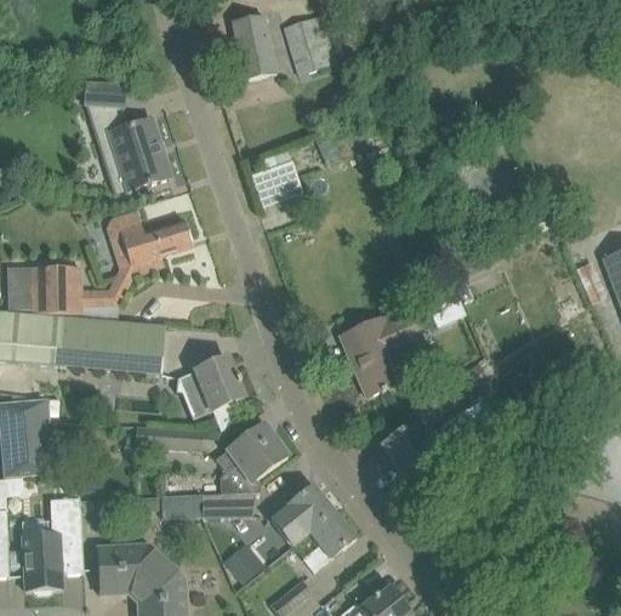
[(241,67),(244,79),(277,73),(265,16),(232,22),(240,63),(239,64),(239,68),(241,67)]
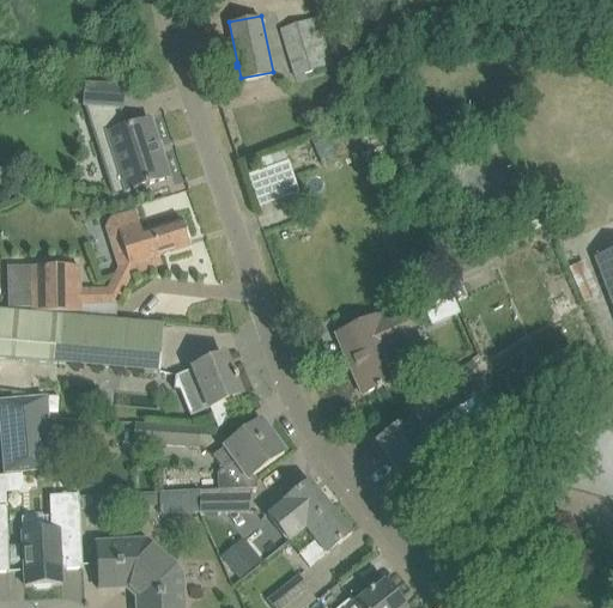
[(280,26),(295,73),(332,62),(317,16),(280,26)]
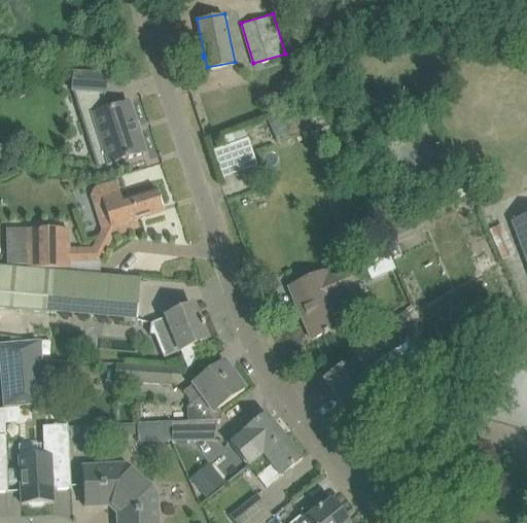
[(294,38),(286,40),(288,49),(296,46),(294,38)]
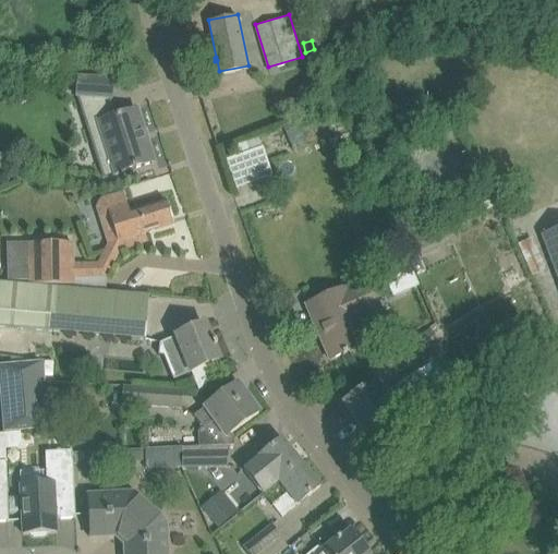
[(76,93),(109,95),(111,95),(113,77),(77,74),(76,93)]
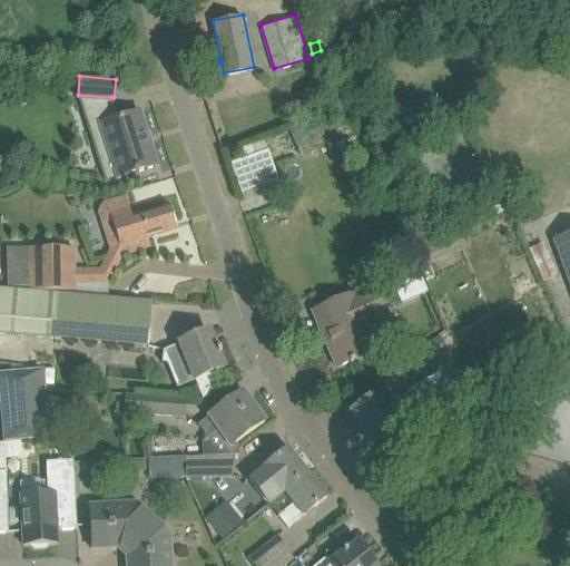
[(139,109),(117,116),(100,122),(117,176),(157,163),(139,109)]
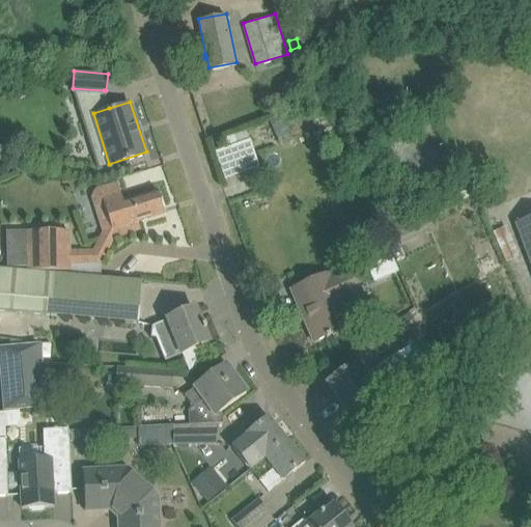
[(249,134),(213,141),(219,172),(255,166),(249,134)]
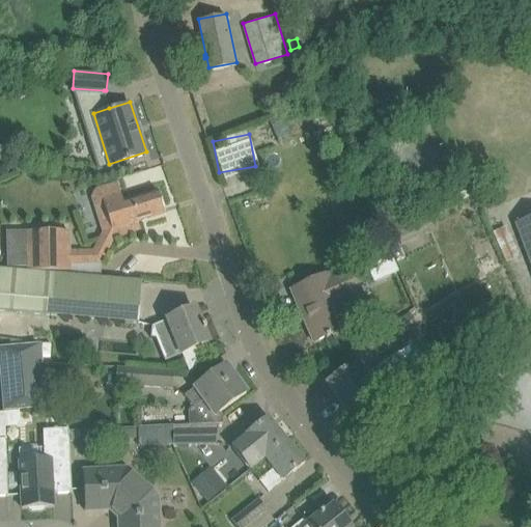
[(0,158),(5,160),(8,144),(0,142),(0,158)]
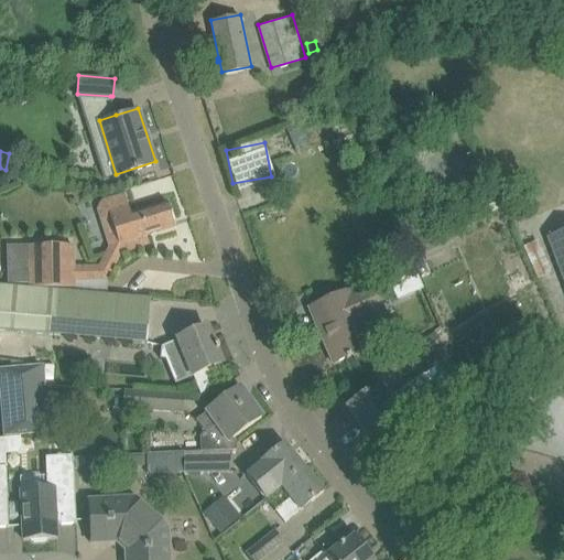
[(97,206),(108,243),(109,244),(120,251),(131,248),(128,238),(175,224),(167,200),(130,212),(123,191),(101,197),(97,206)]
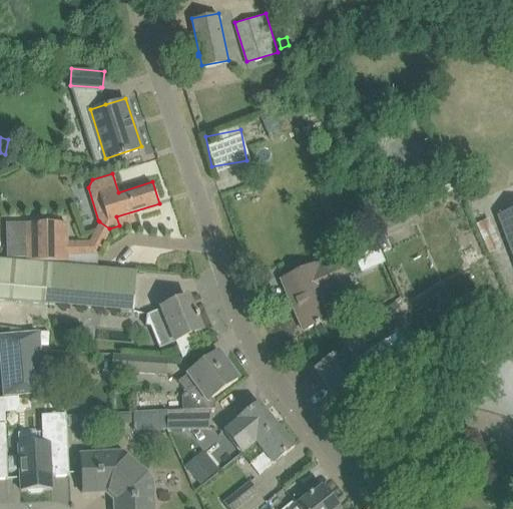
[(512,206),(498,212),(512,251),(512,206)]
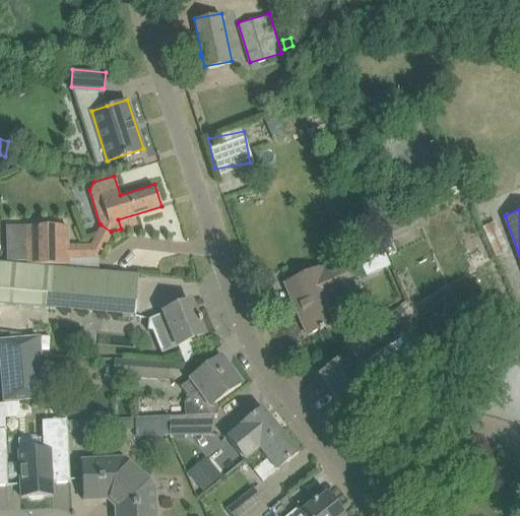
[(26,223),(27,263),(68,267),(67,223),(26,223)]
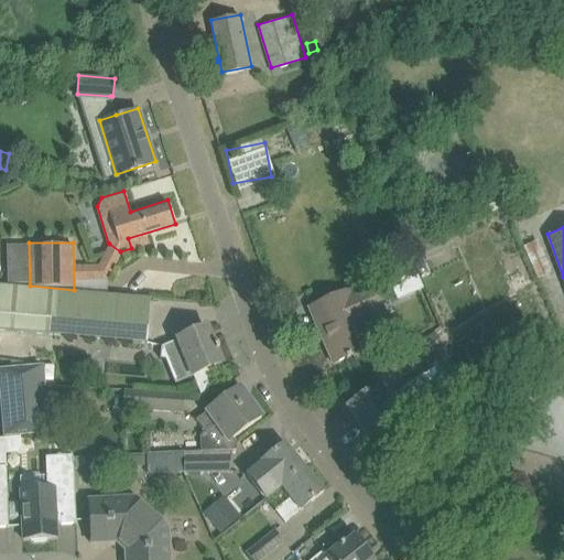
[(420,273),(407,279),(414,298),(427,292),(420,273)]
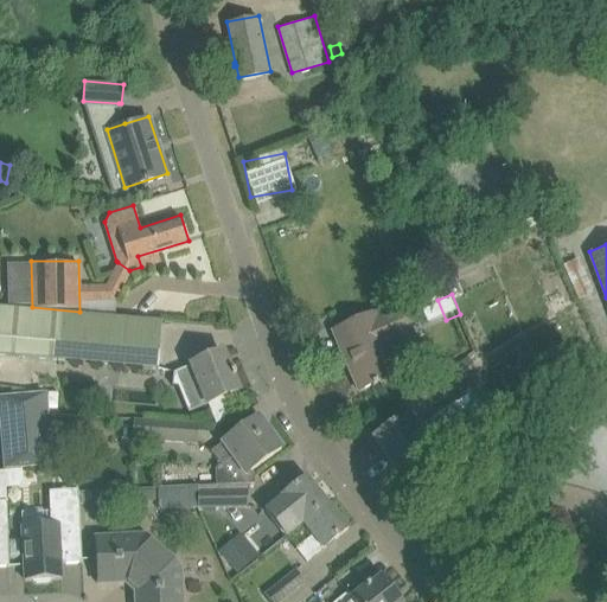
[(80,312),(32,307),(0,303),(0,351),(158,365),(163,319),(80,312)]
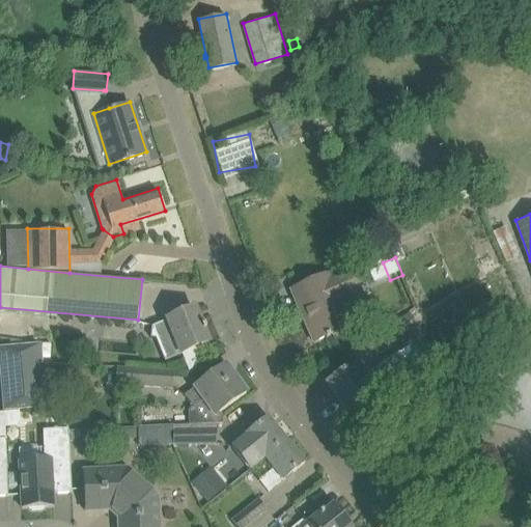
[(330,271),(310,279),(291,287),(299,305),(303,303),(308,316),(305,317),(314,339),(326,334),(327,335),(353,324),(342,301),(360,293),(348,266),(331,273),(330,271)]
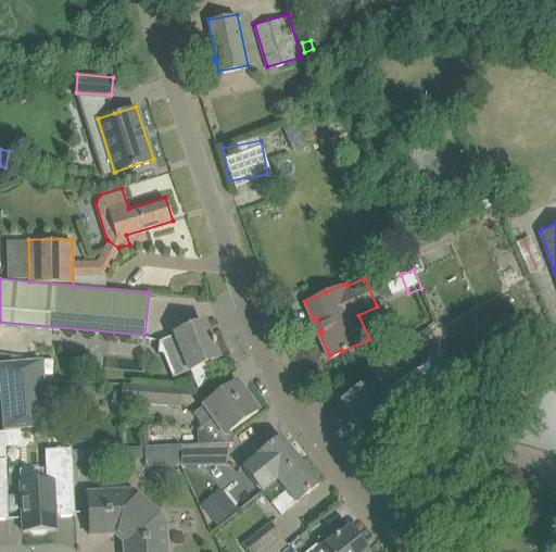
[(159,339),(165,352),(175,375),(218,356),(214,343),(216,342),(214,339),(212,339),(204,321),(159,339)]
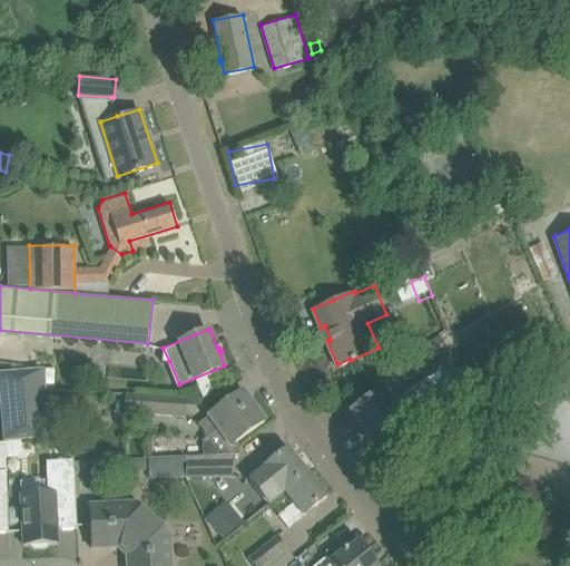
[(449,347),(439,333),(412,352),(421,366),(449,347)]
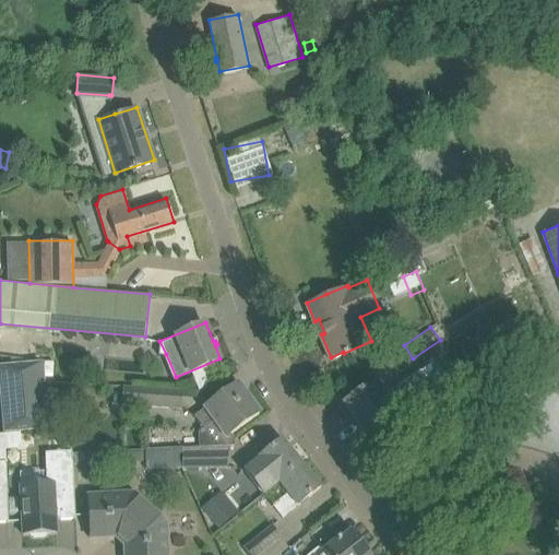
[(0,364),(0,380),(4,429),(48,426),(43,361),(0,364)]
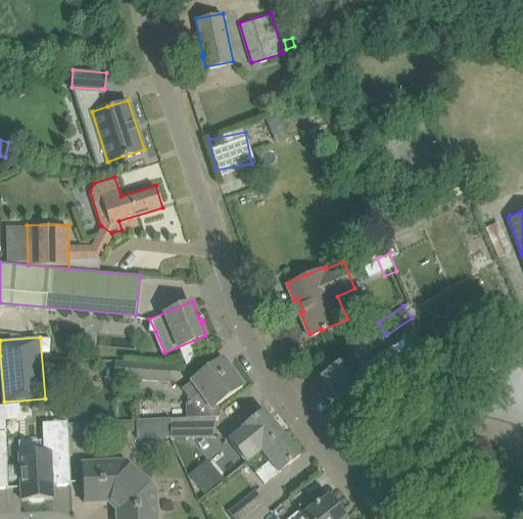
[(360,367),(350,355),(322,374),(344,407),(373,387),(373,386),(407,364),(393,343),(360,367)]
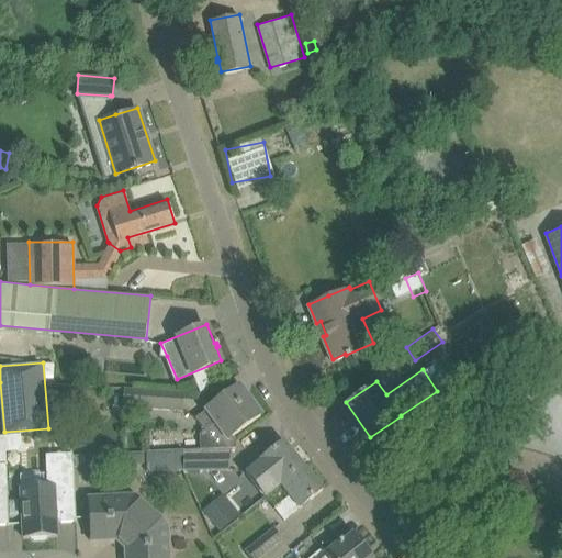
[(194,416),(204,431),(200,434),(200,447),(235,446),(235,438),(232,434),(243,425),(260,413),(258,410),(260,408),(254,398),(250,398),(239,383),(205,409),(194,416)]
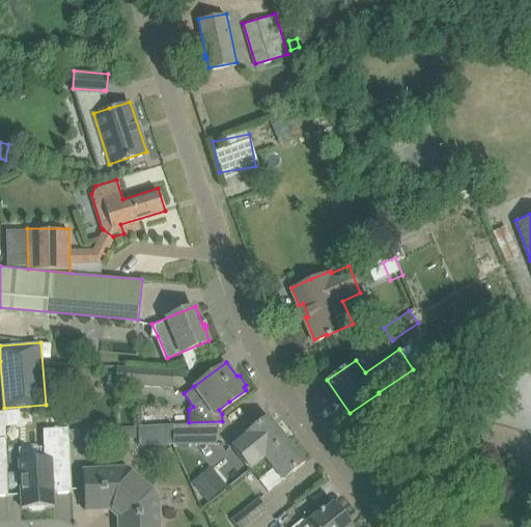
[(173,369),(117,366),(116,382),(172,385),(173,369)]
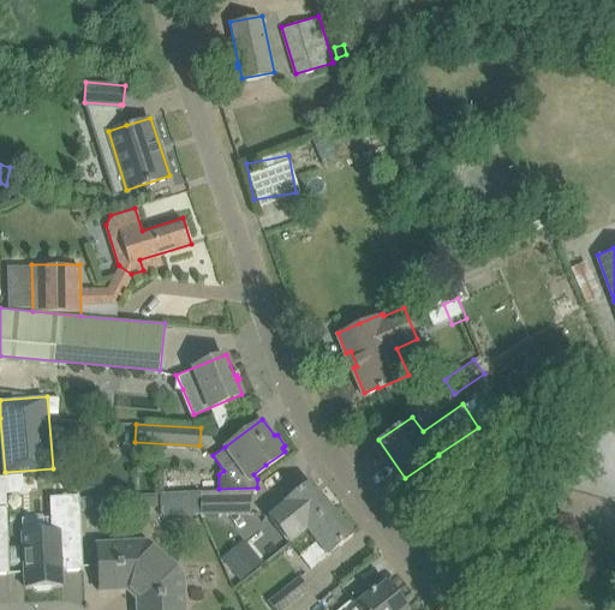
[(103,467),(83,468),(84,486),(105,485),(103,467)]
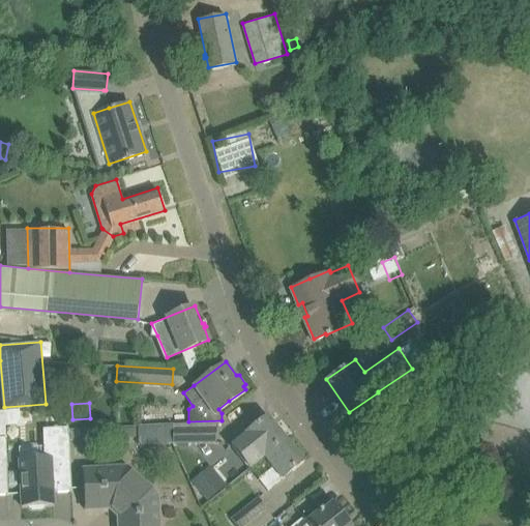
[(249,466),(264,455),(286,437),(267,414),(245,432),(246,432),(232,443),(249,466)]
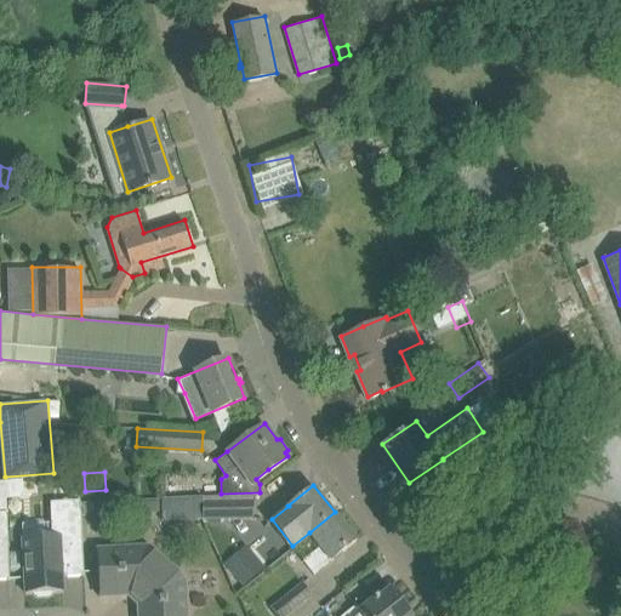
[(204,517),(203,500),(203,495),(161,496),(163,518),(204,517)]
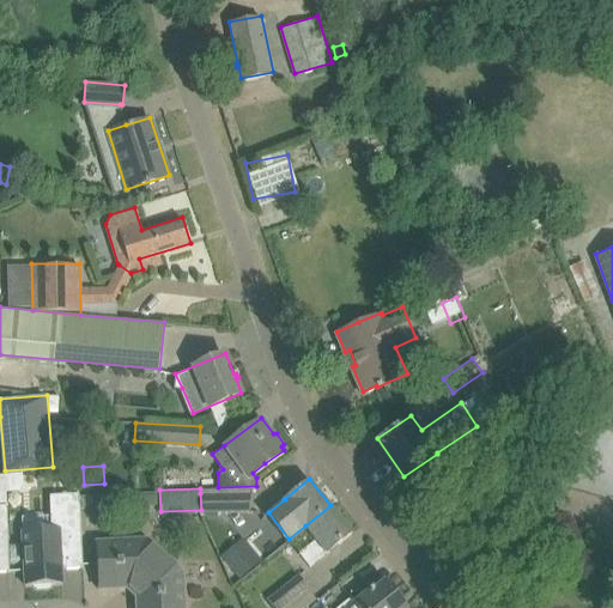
[(61,566),(83,565),(78,491),(49,493),(50,527),(22,529),(25,583),(32,583),(36,585),(49,585),(53,582),(62,581),(61,578),(60,578),(60,579),(54,579),(53,566),(60,566),(60,567),(61,567),(61,566)]
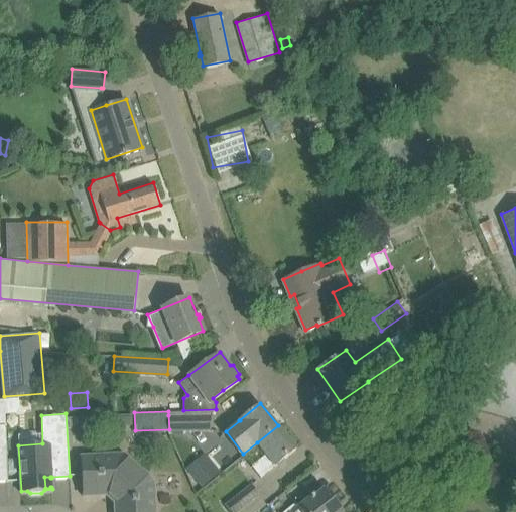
[(210,428),(210,414),(168,415),(169,429),(210,428)]
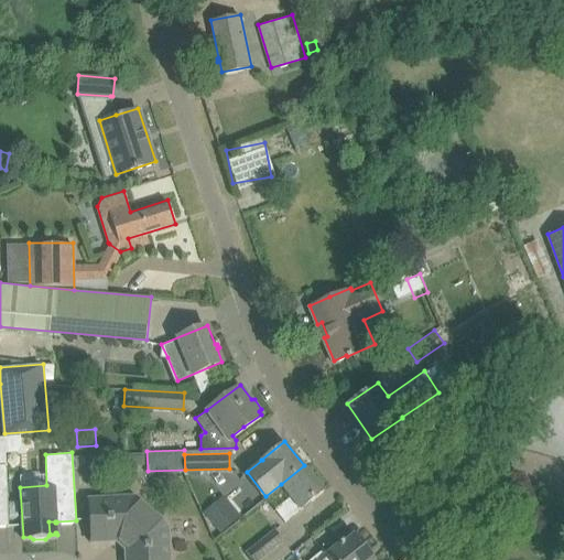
[(281,484),(291,496),(275,508),(284,520),(300,507),(300,508),(324,490),(304,465),(281,484)]
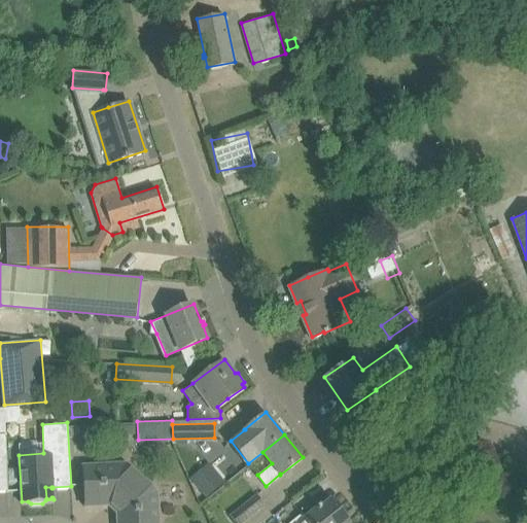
[(117,511),(117,522),(156,522),(155,490),(125,462),(82,465),(84,504),(108,502),(111,500),(119,509),(117,511)]
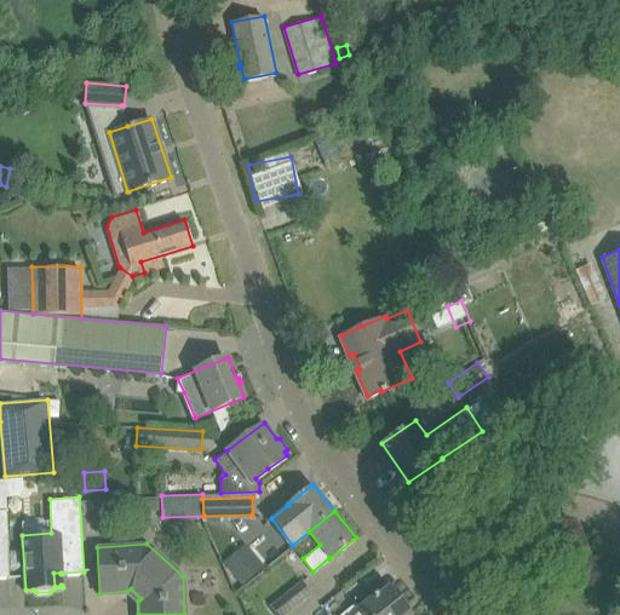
[(225,563),(244,585),(265,567),(246,545),(225,563)]
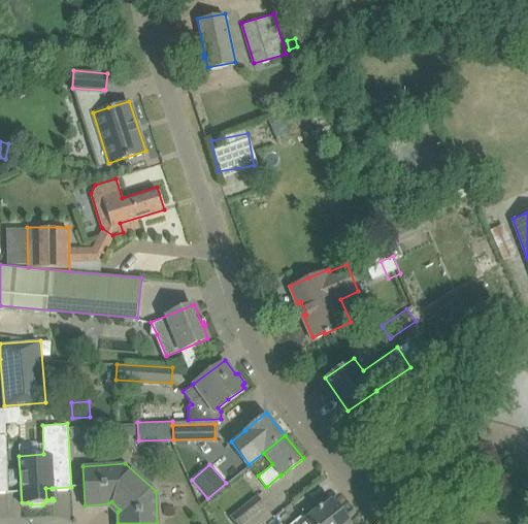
[(230,514),(237,523),(240,523),(265,504),(256,493),(230,514)]
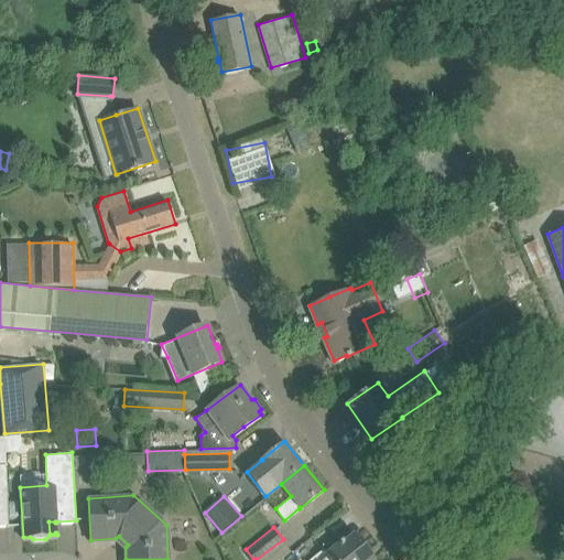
[(307,559),(371,559),(373,559),(364,546),(367,544),(360,535),(357,537),(354,535),(343,544),(342,541),(327,553),(323,548),(307,559)]
